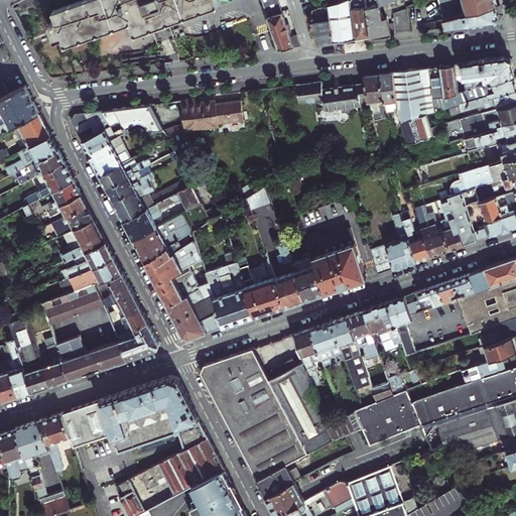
[(83,0),(54,10),(58,21),(50,24),(56,40),(63,37),(67,44),(132,22),(136,34),(220,5),(217,0),(83,0)]
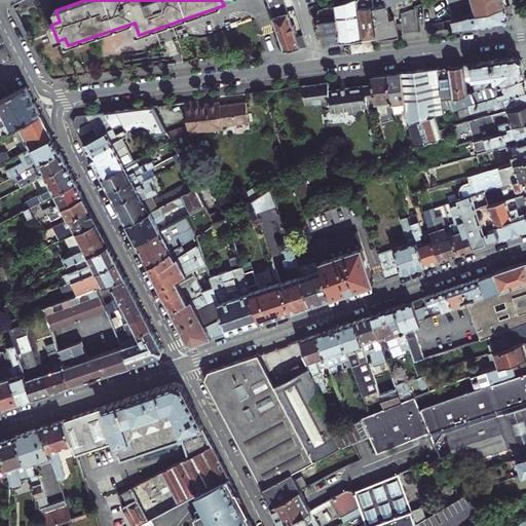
[(287,7),(283,8),(279,9),(275,0),(267,0),(277,30),(284,49),(300,47),(287,7)]
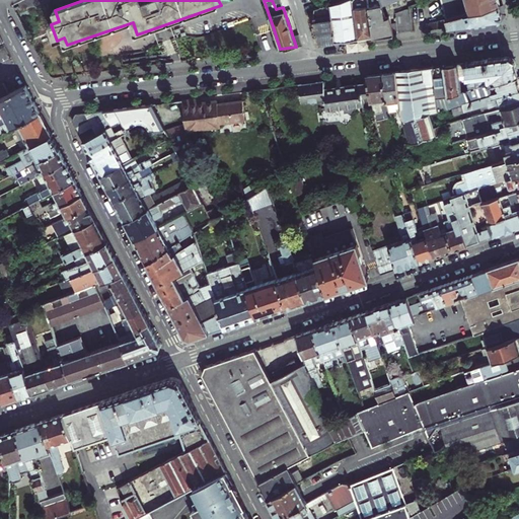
[(352,0),(345,0),(329,5),(335,42),(358,39),(352,0)]
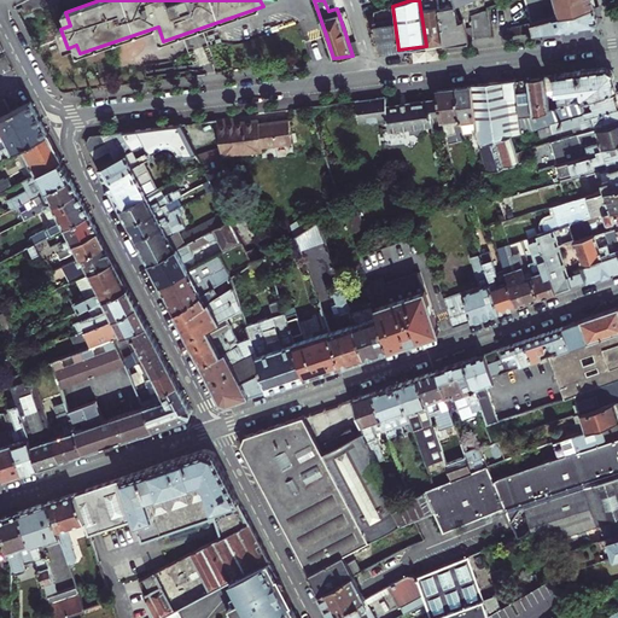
[(419,0),(426,46),(445,44),(438,0),(419,0)]
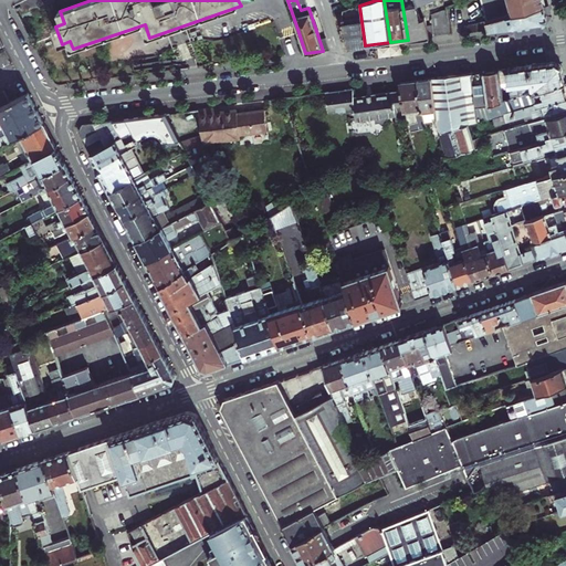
[(413,0),(401,0),(408,40),(430,37),(425,19),(420,20),(417,7),(413,0)]
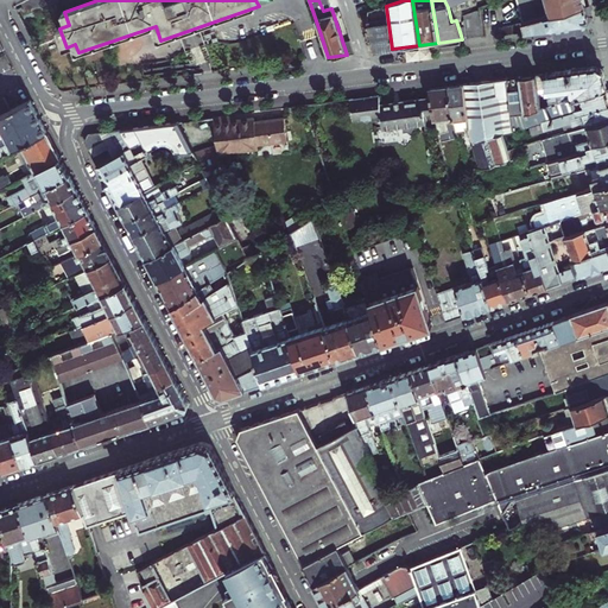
[(515,0),(523,23),(584,6),(583,0),(515,0)]
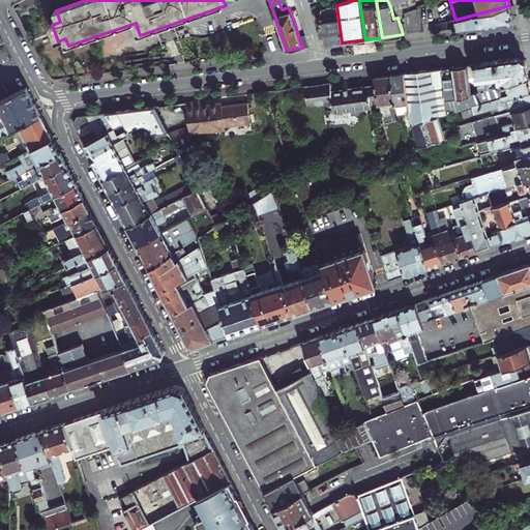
[(321,26),(326,45),(342,42),(336,5),(321,9),(321,26)]
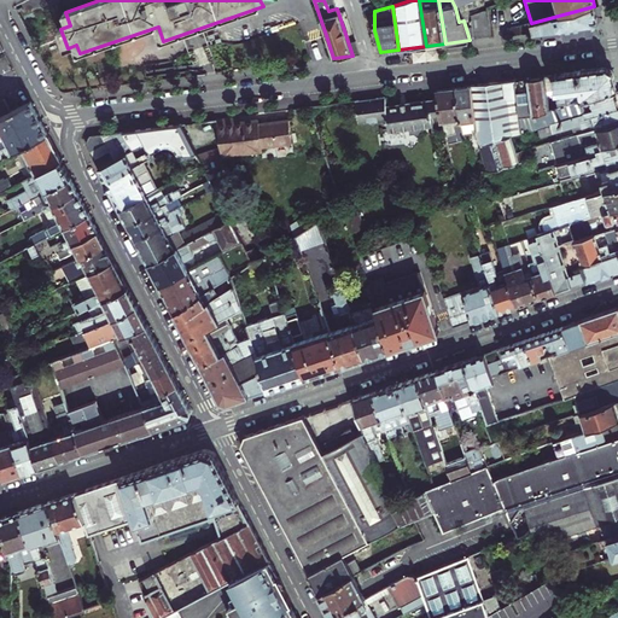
[(594,6),(531,23),(518,27),(520,33),(593,24),(598,16),(594,6)]
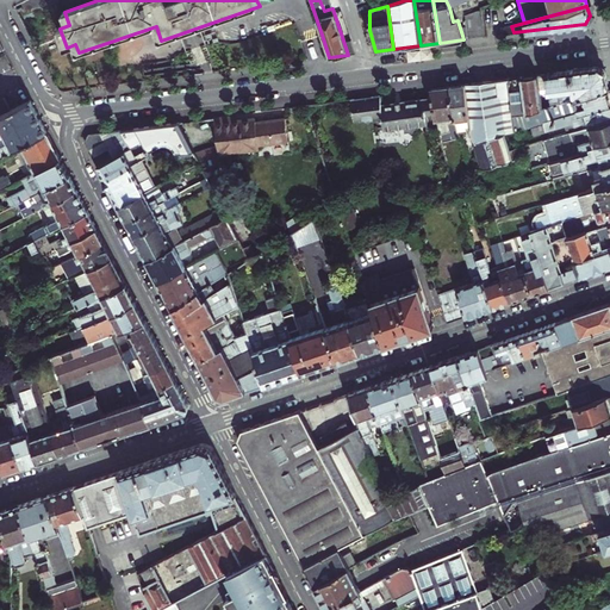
[(468,38),(485,36),(483,18),(466,20),(468,38)]
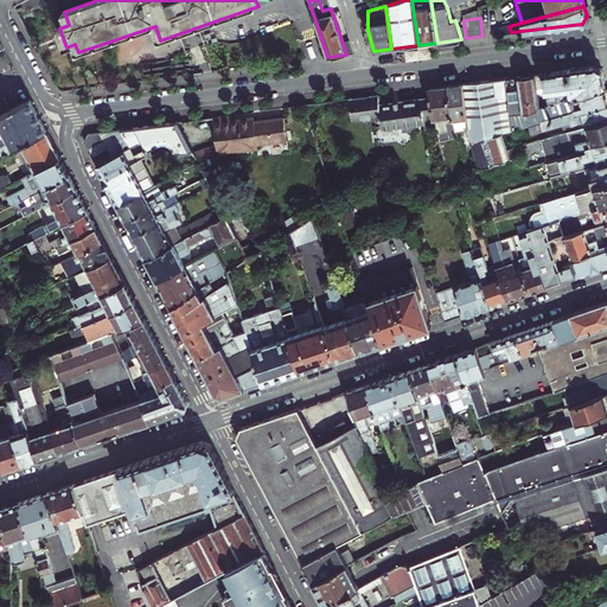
[(266,55),(299,48),(294,25),(261,32),(266,55)]
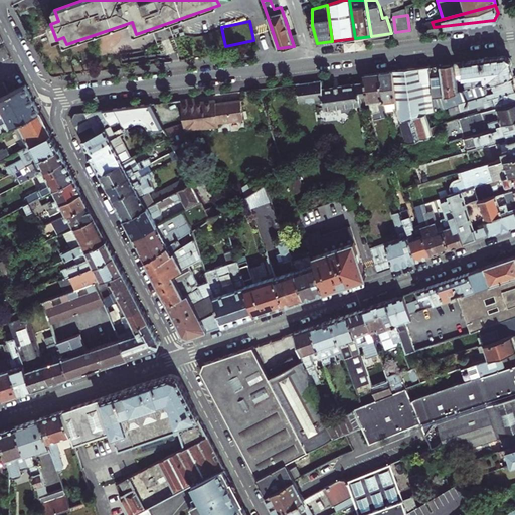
[(463,87),(464,90),(514,74),(511,60),(508,57),(504,56),(454,62),(457,80),(464,78),(465,86),(463,87)]
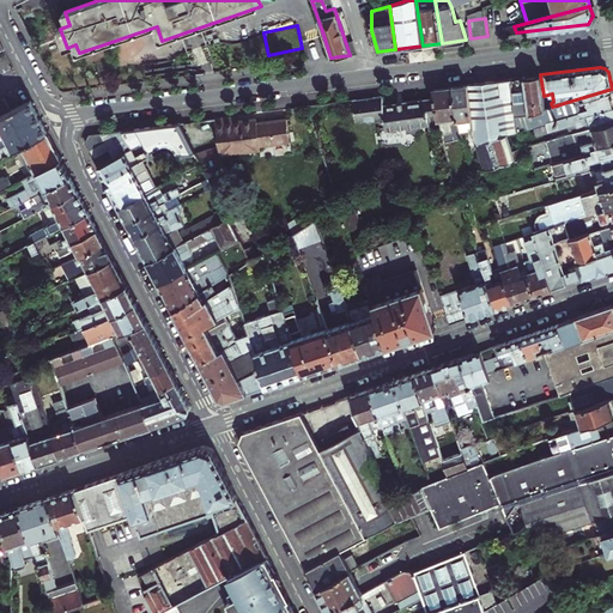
[(530,113),(546,108),(544,96),(540,74),(525,77),(530,113)]
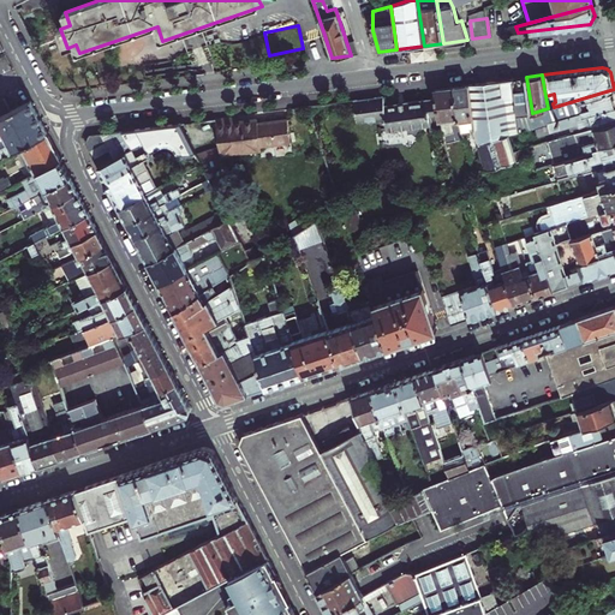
[(513,79),(517,102),(529,101),(530,112),(532,121),(541,119),(541,121),(549,119),(548,108),(532,113),(526,77),(513,79)]
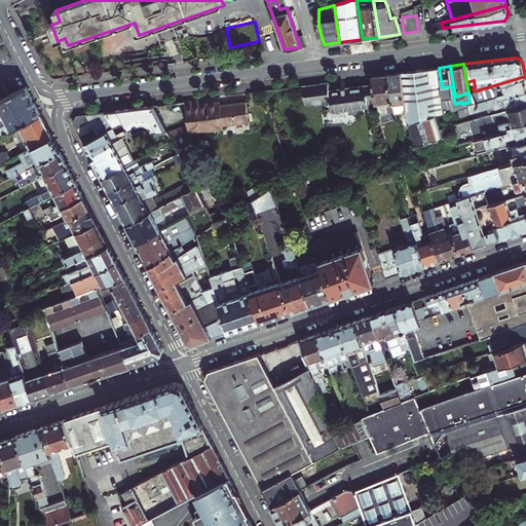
[(435,115),(445,113),(443,101),(442,87),(439,68),(400,73),(406,111),(406,116),(409,123),(435,115)]
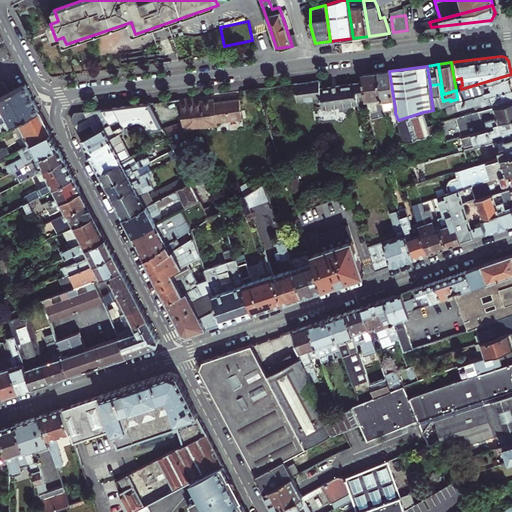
[(395,108),(389,71),(377,72),(380,92),(383,104),(384,107),(384,109),(395,108)]
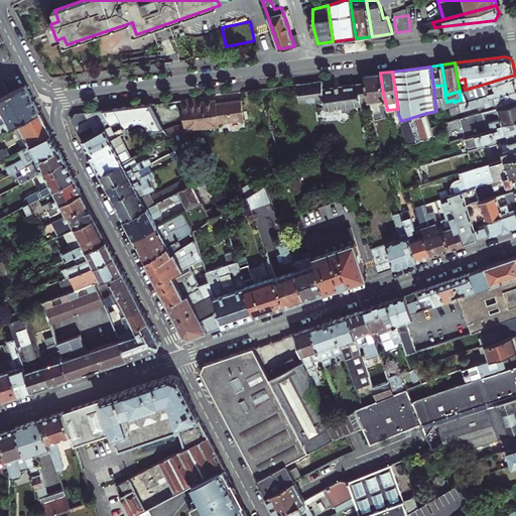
[(369,104),(370,107),(386,105),(383,93),(380,73),(365,75),(366,83),(368,100),(369,104)]
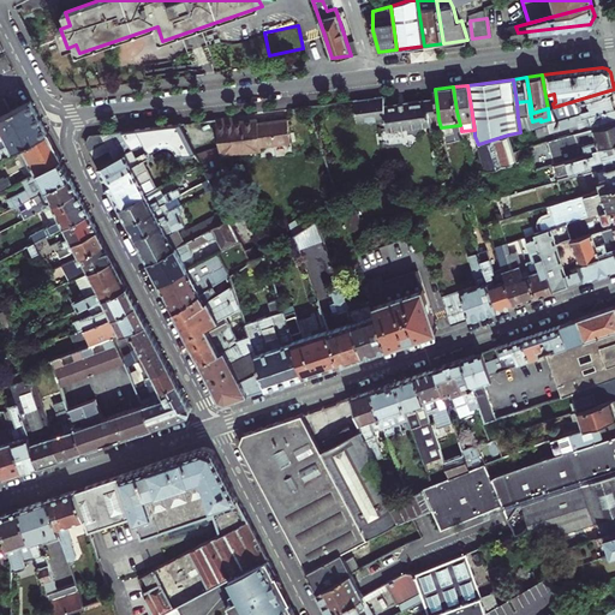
[(548,108),(549,119),(584,109),(585,113),(614,103),(614,89),(554,107),(548,108)]
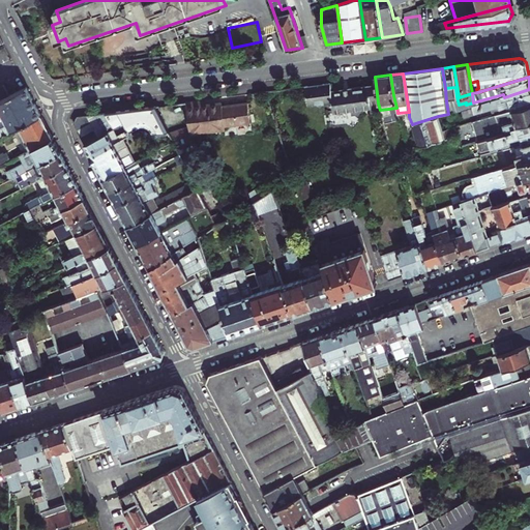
[(0,99),(10,95),(4,83),(0,84),(0,99)]
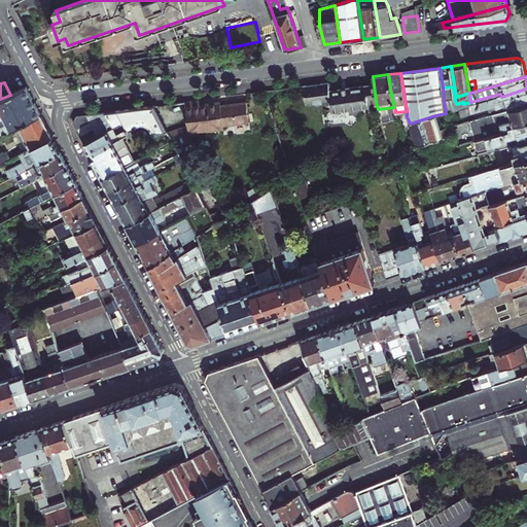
[(376,102),(374,84),(330,90),(329,82),(308,85),(313,103),(330,100),(331,111),(351,109),(352,114),(378,110),(377,106),(376,102)]
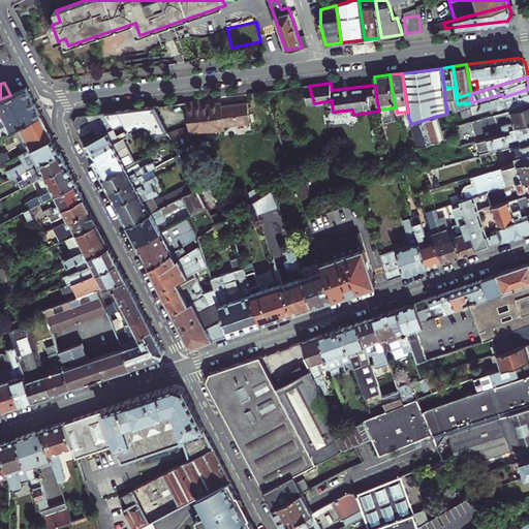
[(19,126),(40,115),(26,87),(10,95),(0,99),(0,135),(13,129),(19,126)]
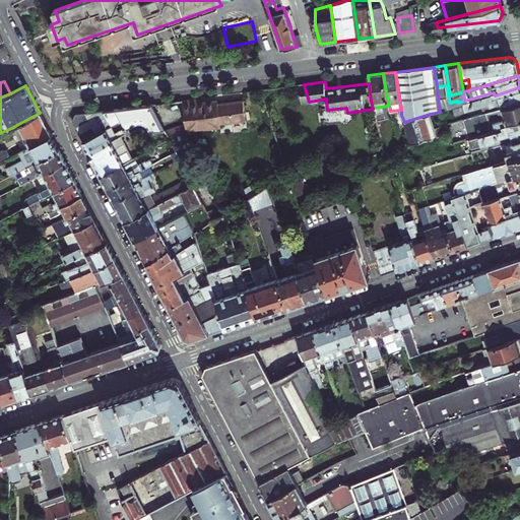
[(489,106),(491,111),(519,102),(519,87),(495,95),(466,104),(469,111),(489,106)]
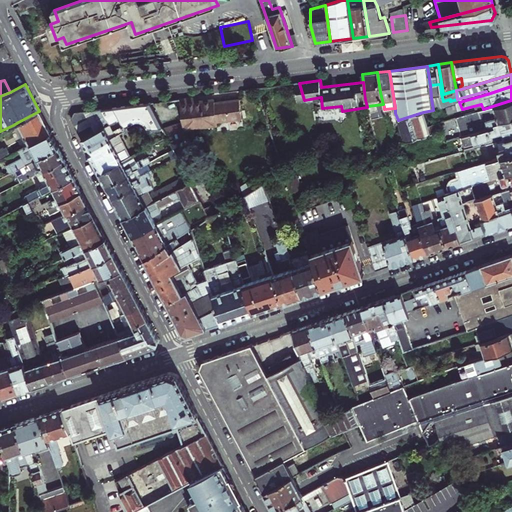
[(217,120),(242,117),(240,100),(215,102),(215,99),(196,101),(196,96),(179,99),(183,130),(195,128),(194,127),(218,124),(217,120)]
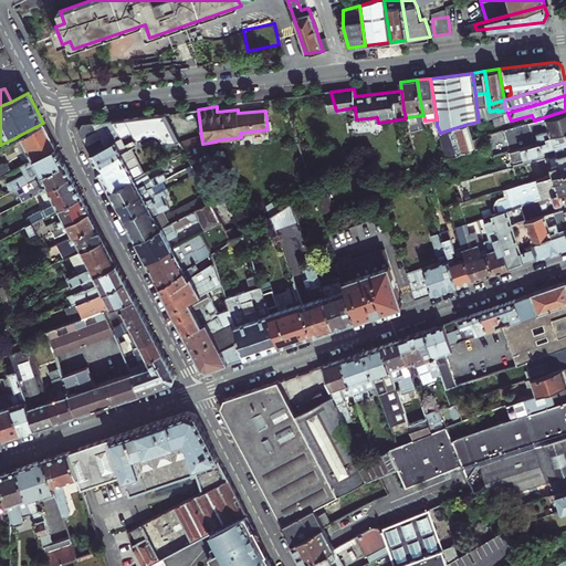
[(565,111),(534,121),(504,129),(511,150),(548,139),(547,136),(554,134),(553,134),(565,128),(565,111)]
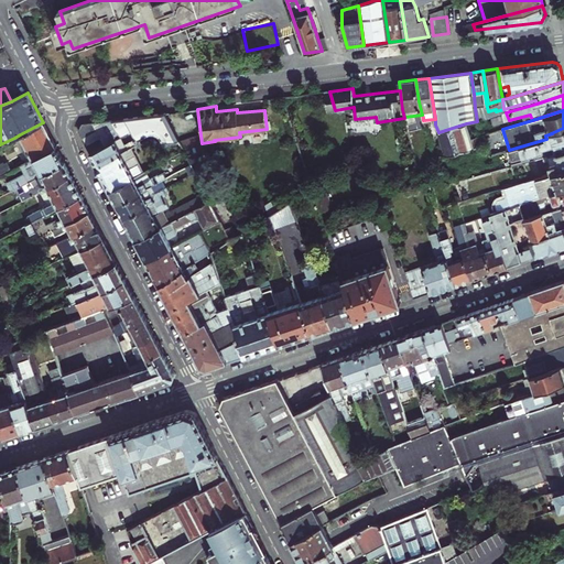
[(164,114),(122,119),(129,132),(133,130),(139,140),(148,136),(150,134),(153,134),(155,136),(158,138),(160,139),(161,141),(179,139),(164,114)]
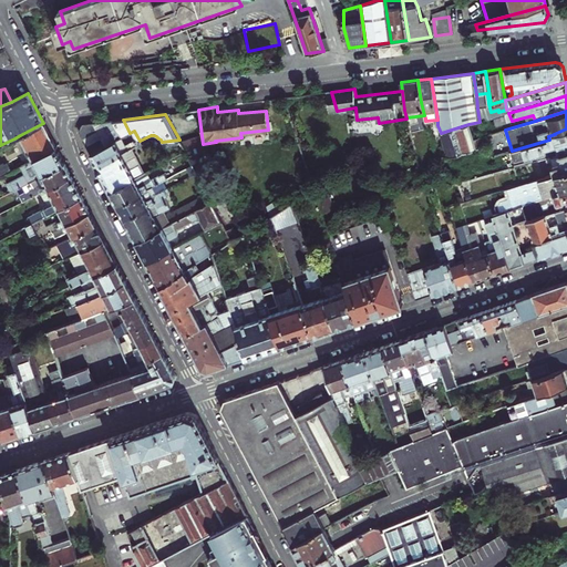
[(123,120),(112,121),(121,137),(122,137),(130,133),(123,120)]
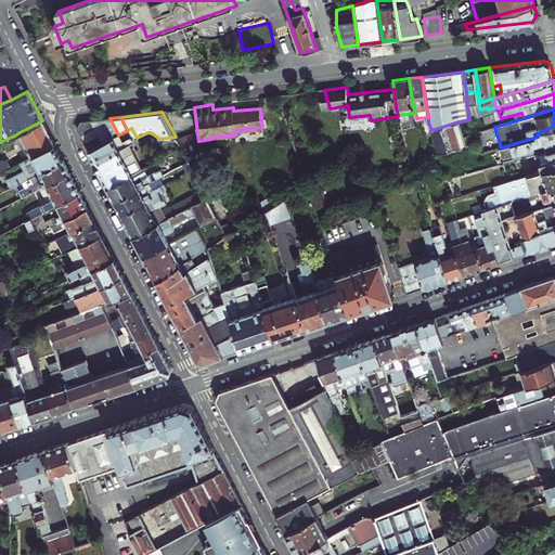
[(100,119),(111,139),(118,134),(110,118),(100,119)]
